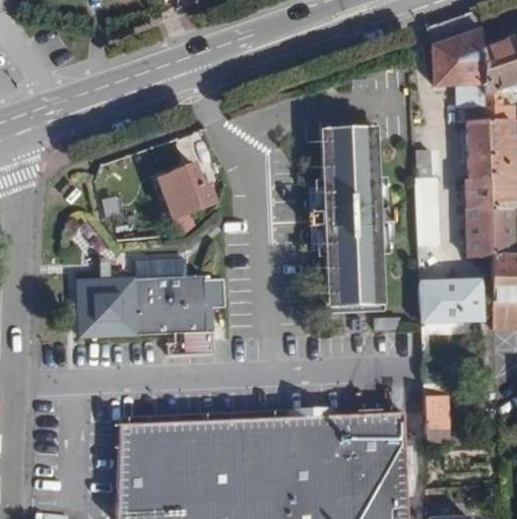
[(482,31),(434,49),(436,84),(464,84),(464,106),(461,106),(462,122),(469,122),(488,121),(483,49),(482,31)]
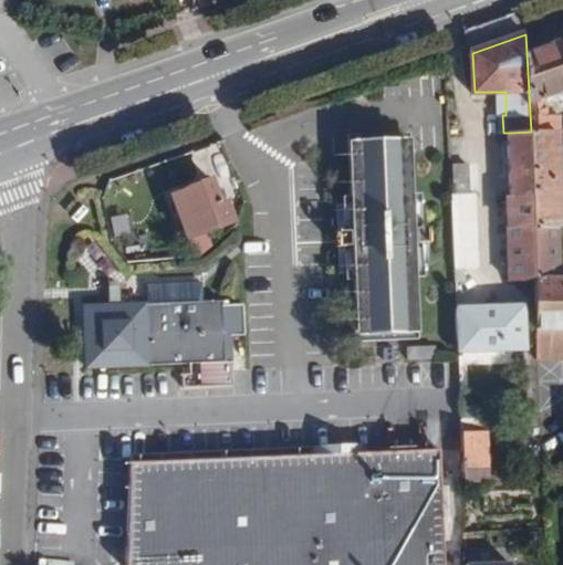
[(562,41),(527,53),(531,132),(556,131),(555,115),(542,116),(542,101),(562,92),(562,41)]
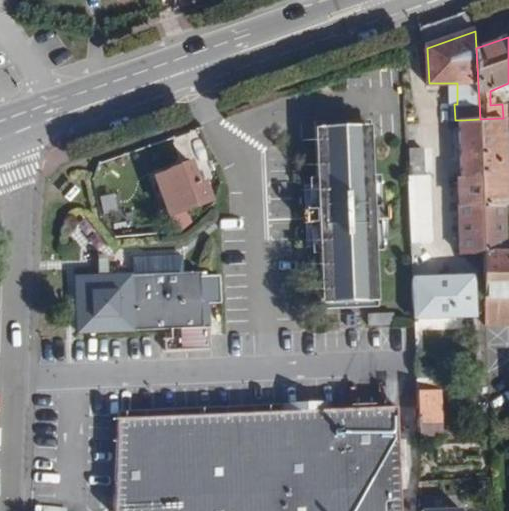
[(503,118),(480,119),(482,179),(484,203),(486,251),(489,325),(508,325),(508,251),(507,251),(506,204),(508,204),(508,133),(503,133),(503,118)]
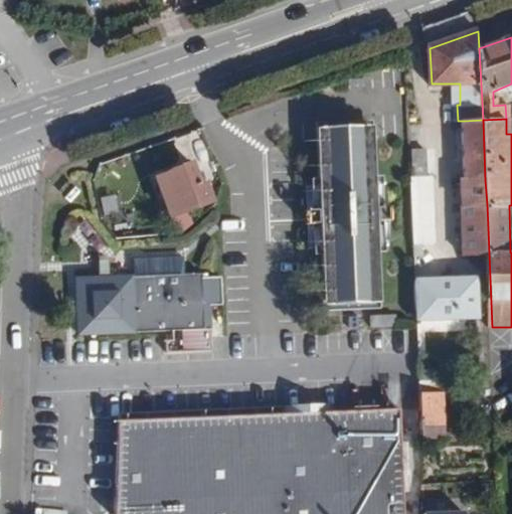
[(317,122),(320,208),(321,222),(324,309),(382,307),(378,220),(378,206),(374,120),(317,122)]
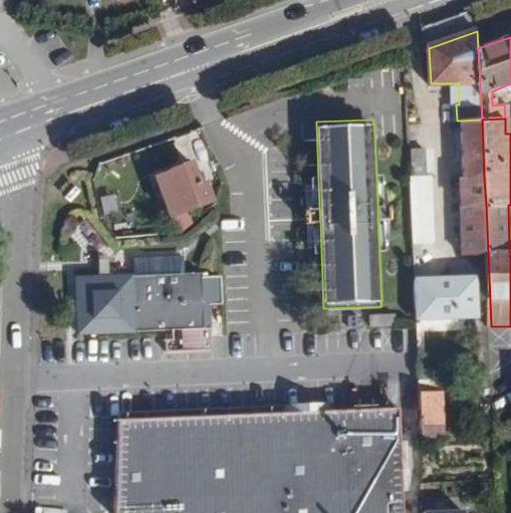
[(482,119),(464,120),(466,180),(484,180),(482,119)]
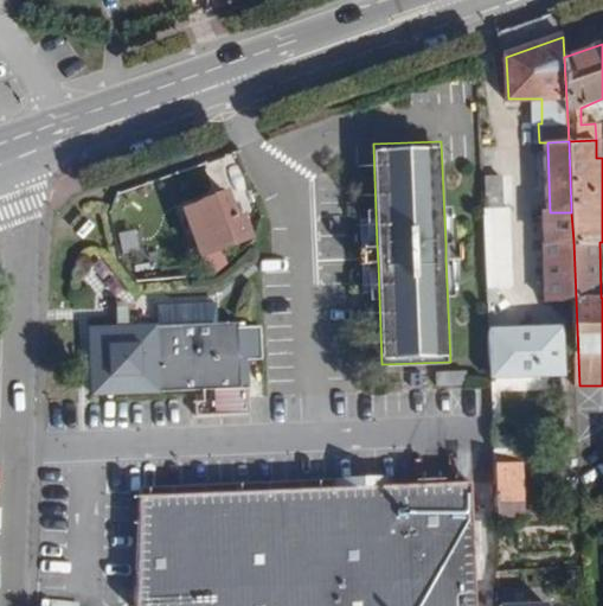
[(505,205),(504,174),(483,174),(485,205),(505,205)]
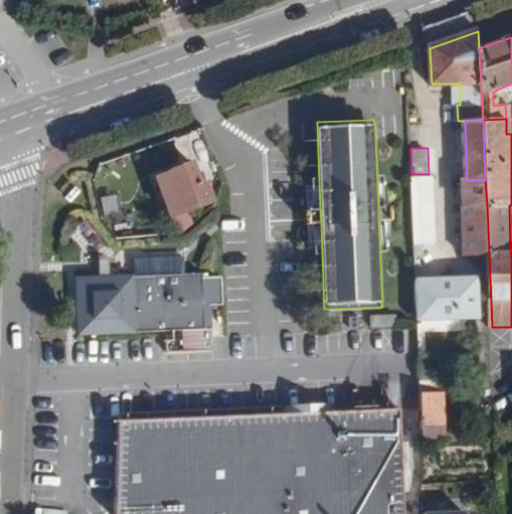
[(173,215),(215,199),(208,181),(203,183),(195,162),(173,170),(173,172),(158,177),(173,215)]
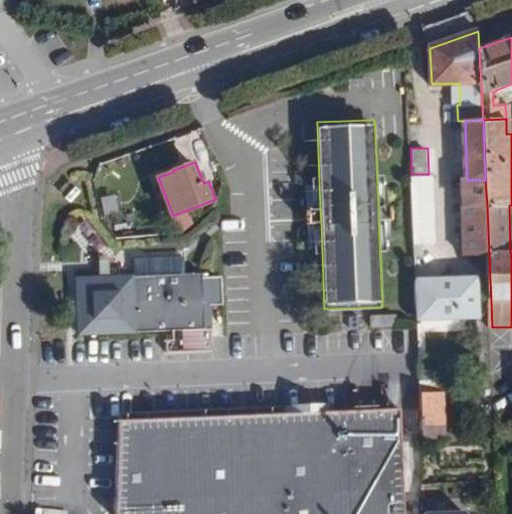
[(427,178),(412,179),(415,244),(423,244),(436,245),(434,178),(427,178)]
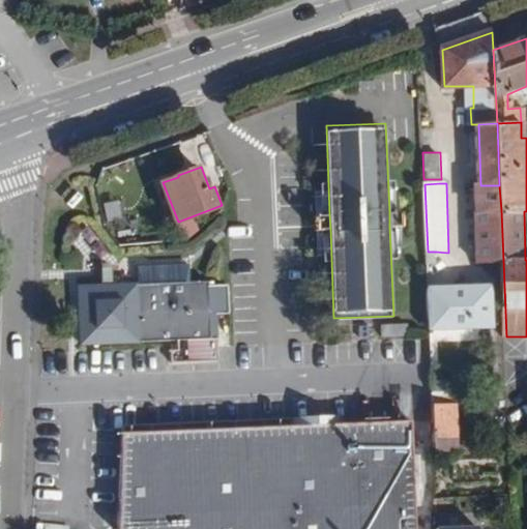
[(499,185),(480,185),(475,185),(476,211),(501,210),(499,185)]
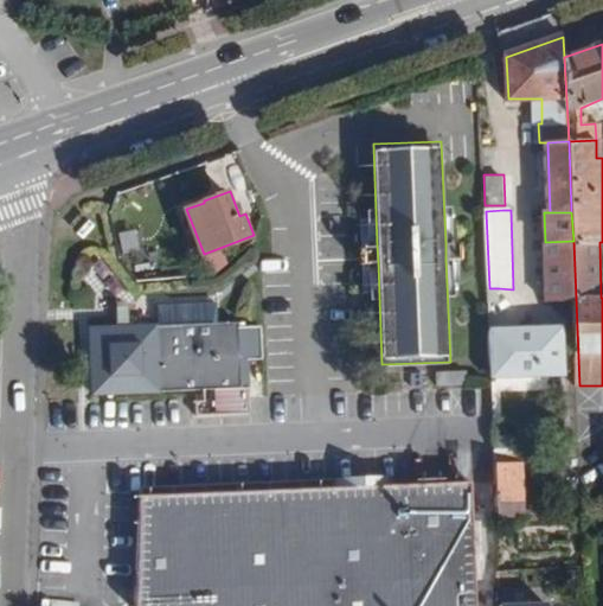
[(122,259),(145,257),(143,231),(121,231),(122,259)]
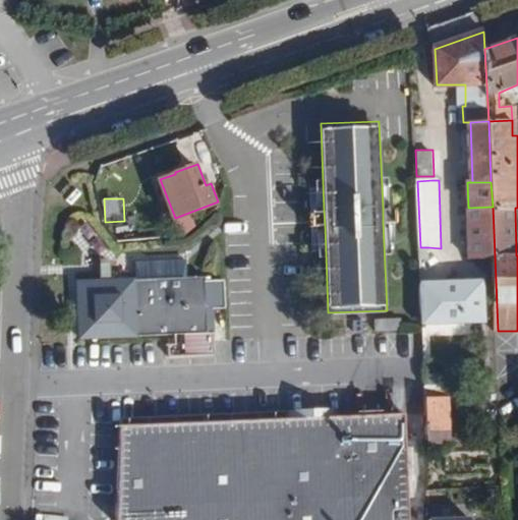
[(493,207),(468,208),(470,257),(495,255),(493,207)]
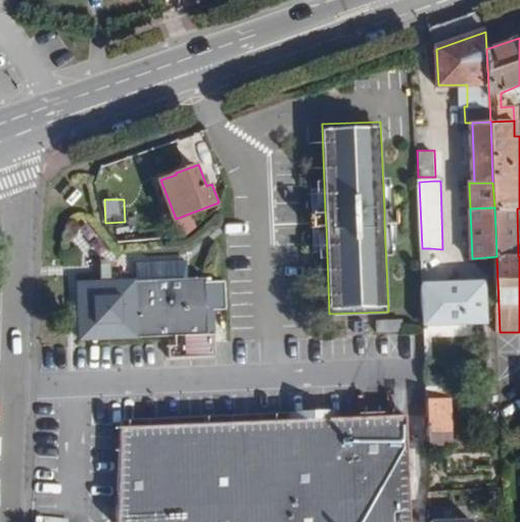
[(395,208),(384,209),(384,224),(396,224),(395,208)]
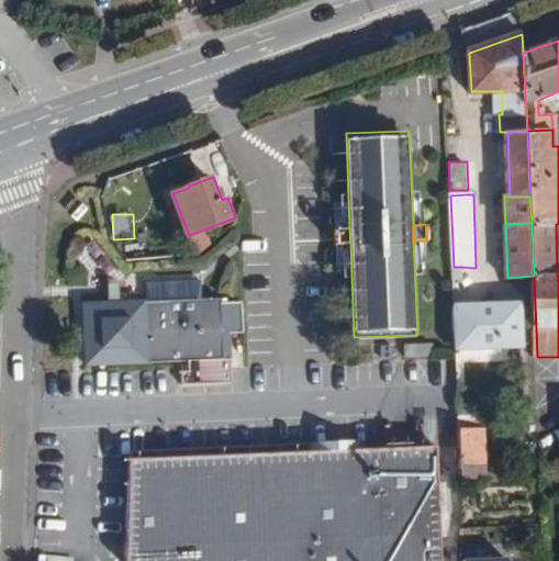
[(350,243),(349,227),(337,228),(337,244),(350,243)]
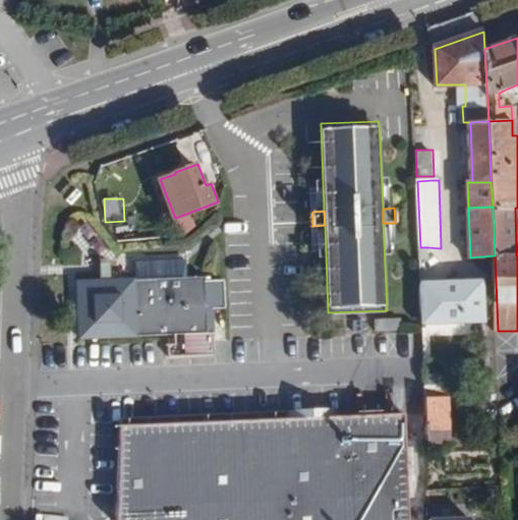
[(428,247),(420,247),(420,262),(429,261),(428,247)]
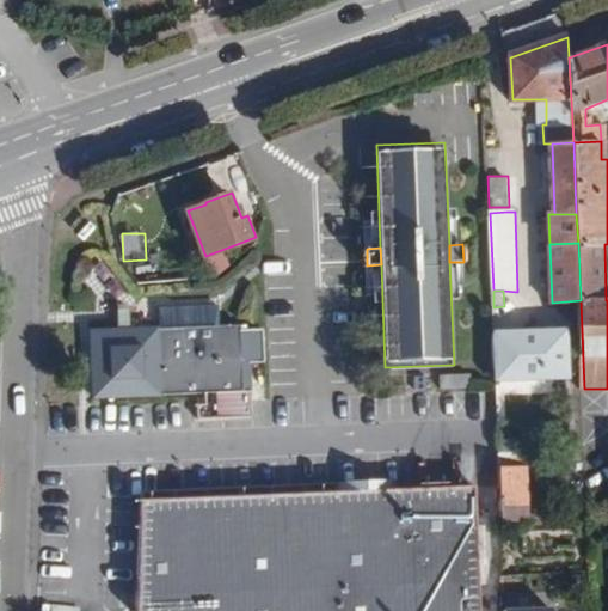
[(266,362),(265,329),(243,330),(243,324),(222,325),(221,305),(164,307),(165,329),(136,330),(135,319),(124,321),(124,331),(98,333),(100,397),(209,393),(209,404),(201,404),(202,419),(253,416),(252,362),(266,362)]
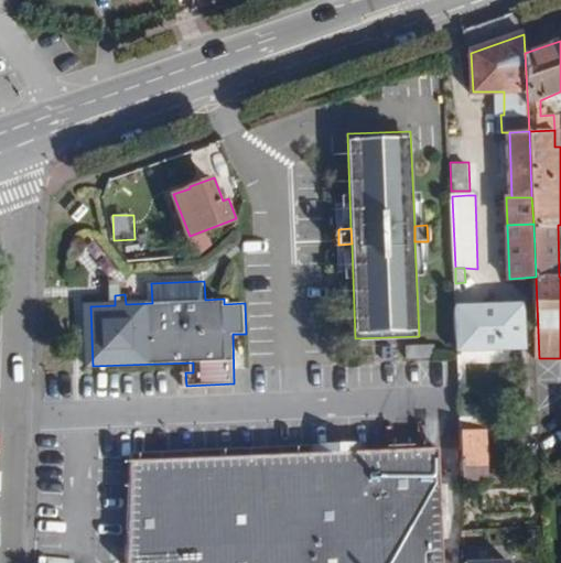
[(456,306),(459,350),(526,347),(522,304),(478,305),(456,306)]
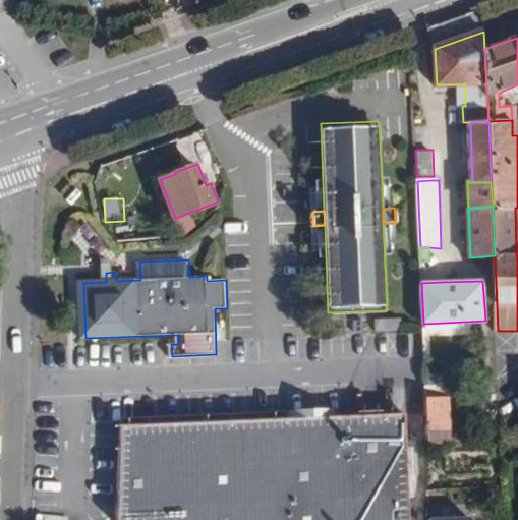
[(397,329),(396,318),(376,320),(376,331),(397,329)]
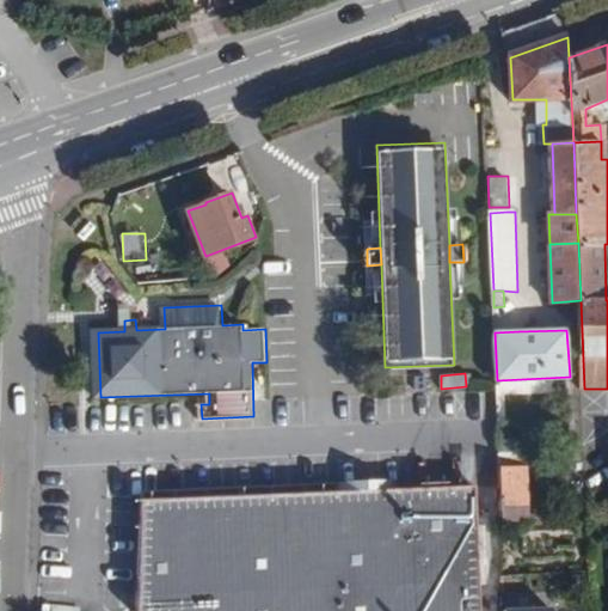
[(528,469),(501,470),(503,520),(529,519),(528,469)]
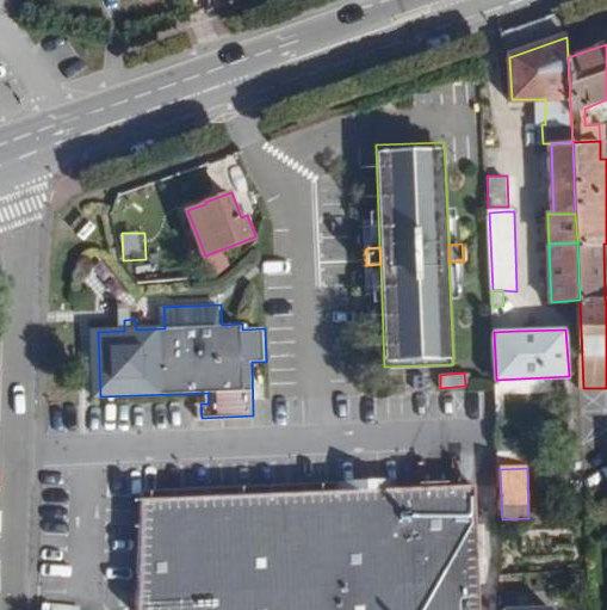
[(478,609),(475,484),(148,498),(141,609),(478,609)]
